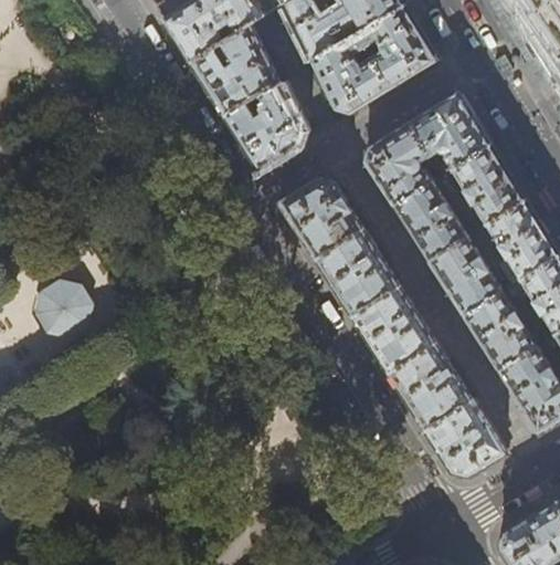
[(38,0),(48,0),(59,16),(65,11),(57,0),(32,0),(34,2),(38,0)]
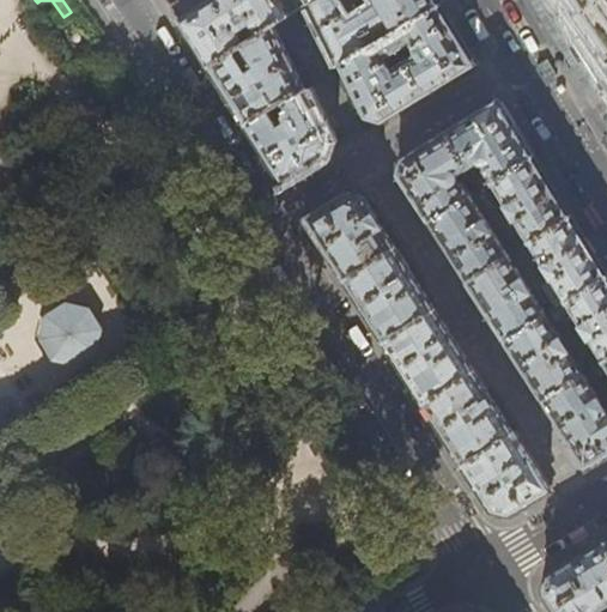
[(175,0),(164,7),(168,14),(173,20),(202,67),(268,26),(269,28),(274,24),(286,17),(297,10),(302,6),(304,5),(304,4),(301,0),(175,0)]
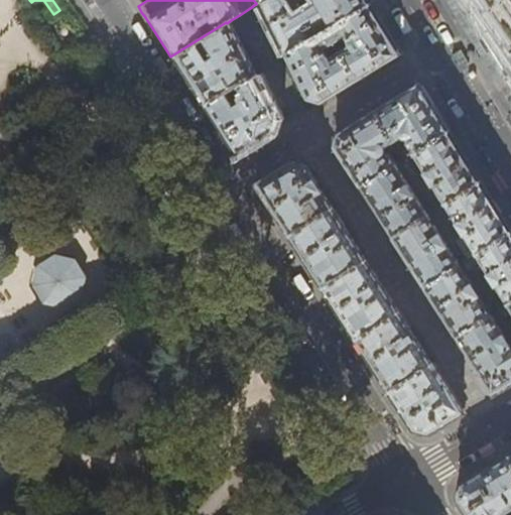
[(310,0),(313,4),(289,18),(277,0),(261,0),(256,3),(256,4),(281,55),(365,5),(362,0),(310,0)]
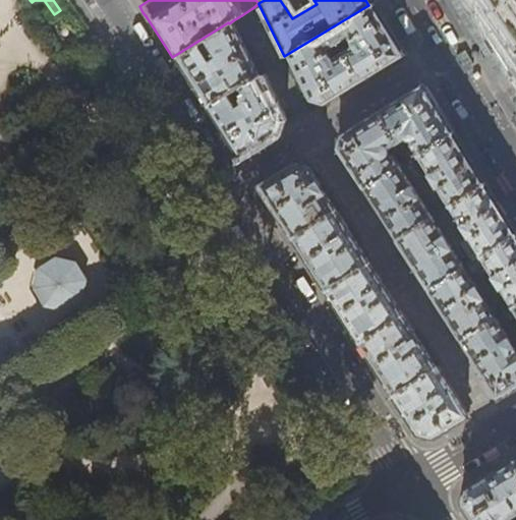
[(515,0),(463,0),(468,8),(515,87),(515,0)]
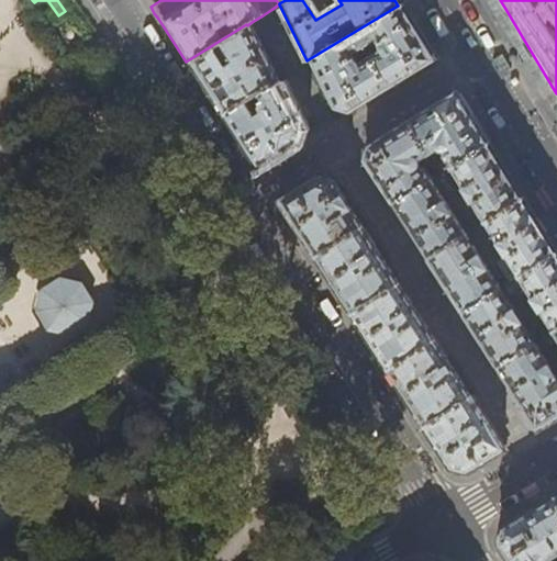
[(432,59),(411,26),(398,6),(307,60),(316,81),(331,109),(337,111),(345,113),(432,59)]
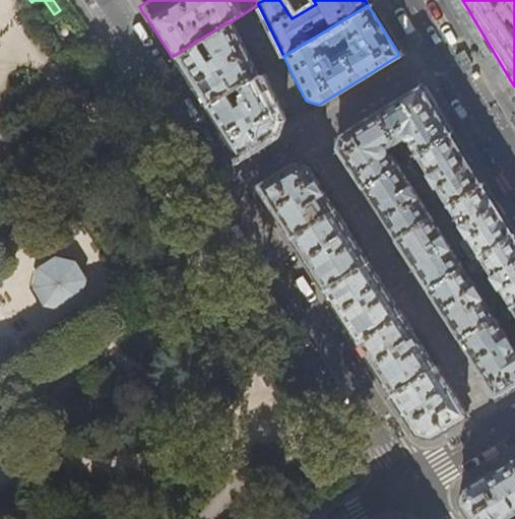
[(254,76),(229,23),(228,22),(172,57),(192,89),(203,106),(254,76)]
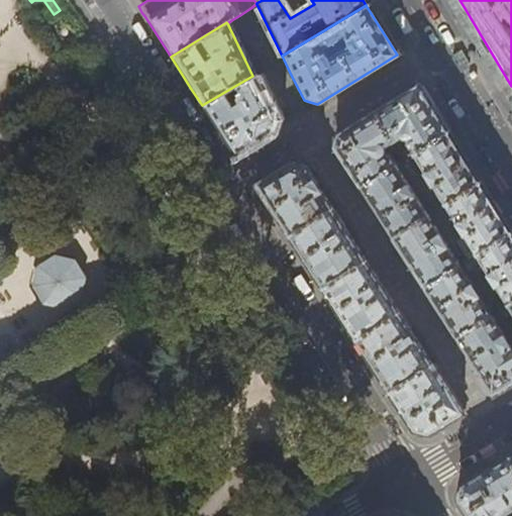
[(252,76),(202,105),(220,134),(233,155),(270,132),(272,125),(274,118),(252,76)]
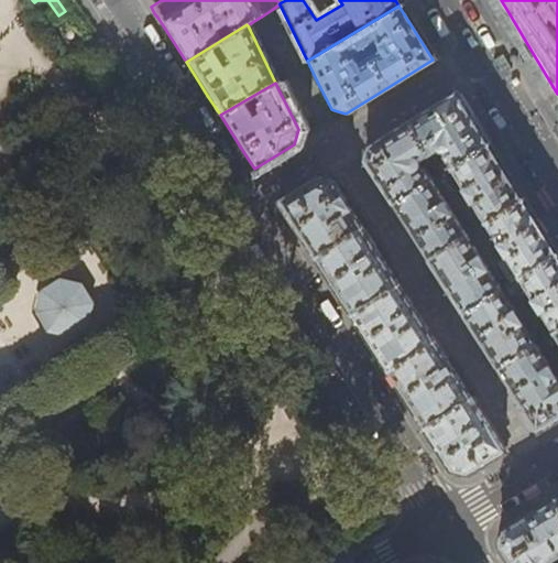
[(409,119),(404,122),(425,155),(435,149),(437,151),(440,151),(439,158),(429,163),(437,175),(485,144),(472,123),(452,93),(409,119)]
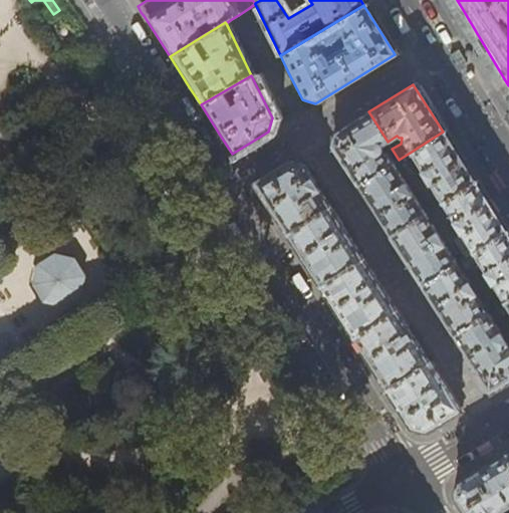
[(378,148),(388,142),(368,111),(332,134),(329,144),(328,149),(342,169),(354,188),(399,160),(392,149),(383,155),(378,154),(378,151),(378,148)]
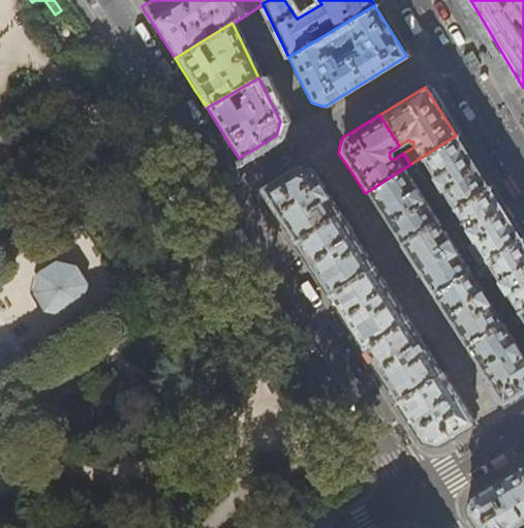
[(456,135),(410,164),(443,216),(488,187),(472,161),(456,135)]
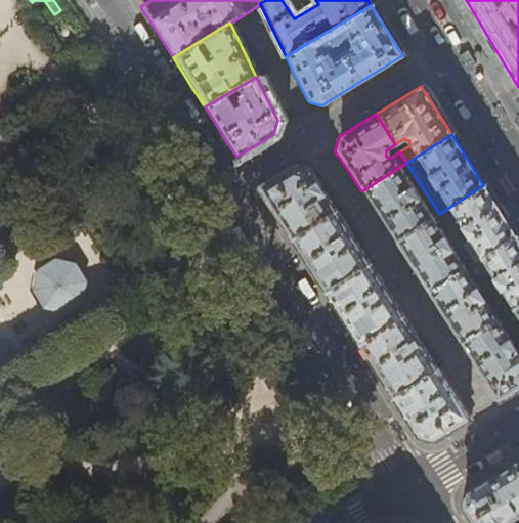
[(439,214),(406,163),(361,191),(378,216),(394,242),(439,214)]
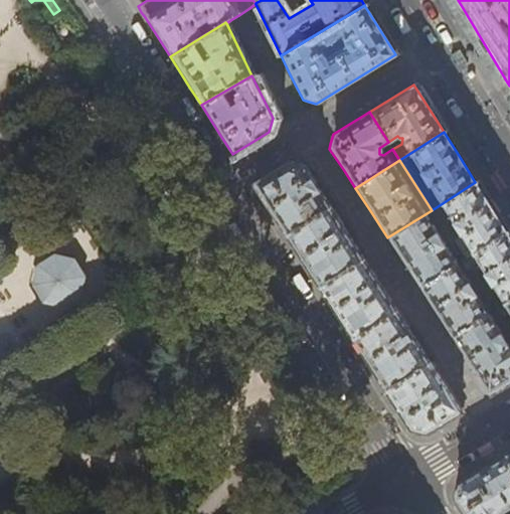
[(271,213),(285,235),(327,208),(301,166),(293,164),(285,161),(251,184),(271,213)]
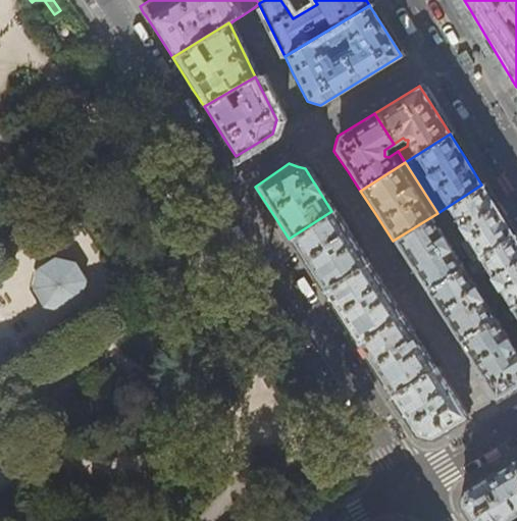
[(481,185),(437,213),(448,228),(460,249),(469,263),(514,236),(498,211),(481,185)]
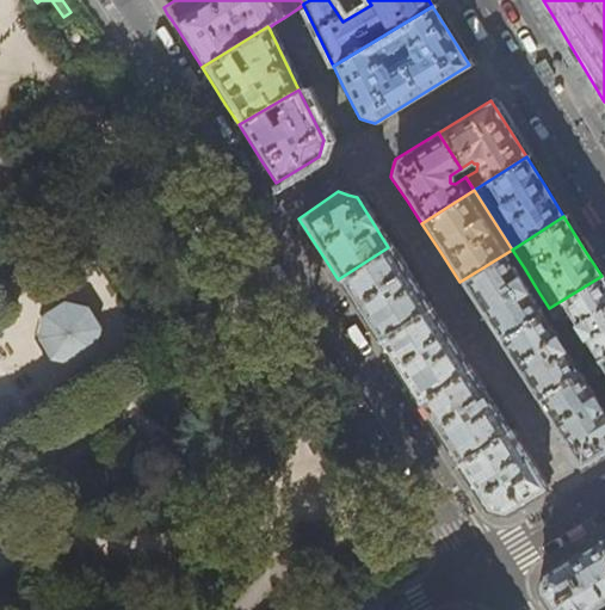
[(388,247),(338,279),(358,312),(377,342),(427,309),(395,258),(388,247)]
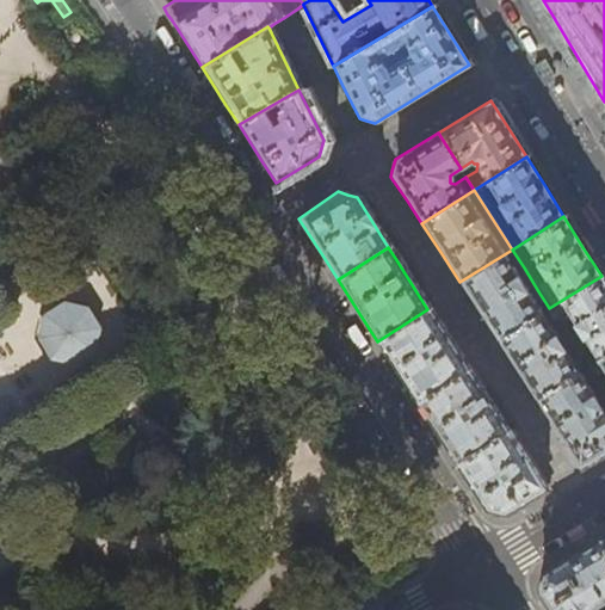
[(524,267),(512,250),(460,282),(479,312),(498,340),(549,308),(538,291),(529,297),(512,273),(524,267)]
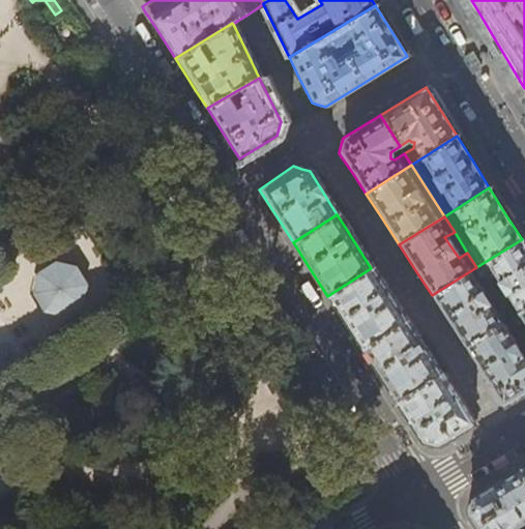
[(524,244),(522,239),(476,267),(432,295),(448,321),(464,347),(500,324),(488,303),(505,293),(515,309),(506,314),(509,318),(524,309),(524,244)]
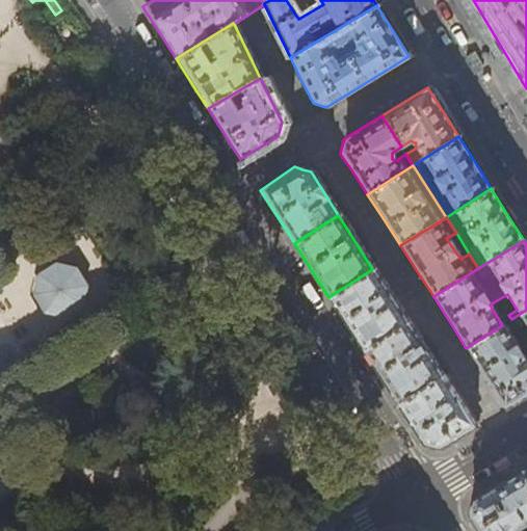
[(372,269),(328,297),(345,323),(363,350),(406,322),(402,316),(387,291),(372,269)]
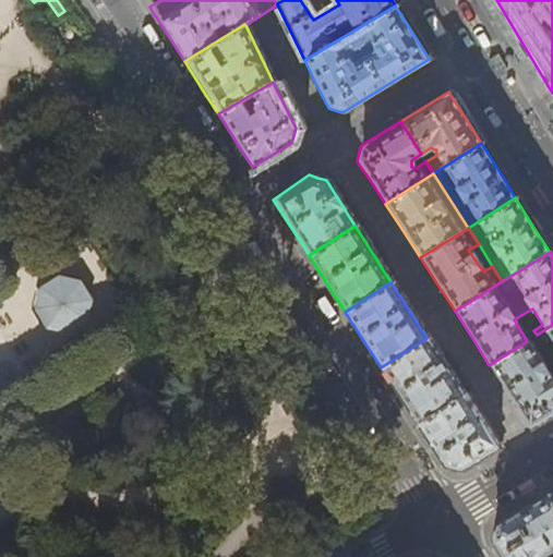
[(552,325),(537,335),(527,341),(489,365),(529,427),(552,413),(552,325)]
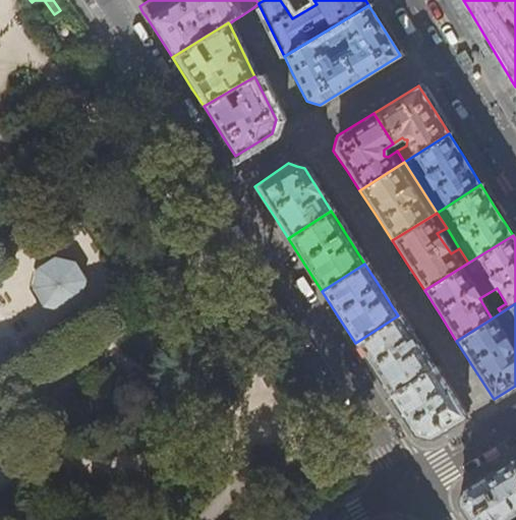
[(398,315),(355,343),(371,369),(389,396),(432,368),(427,362),(398,315)]
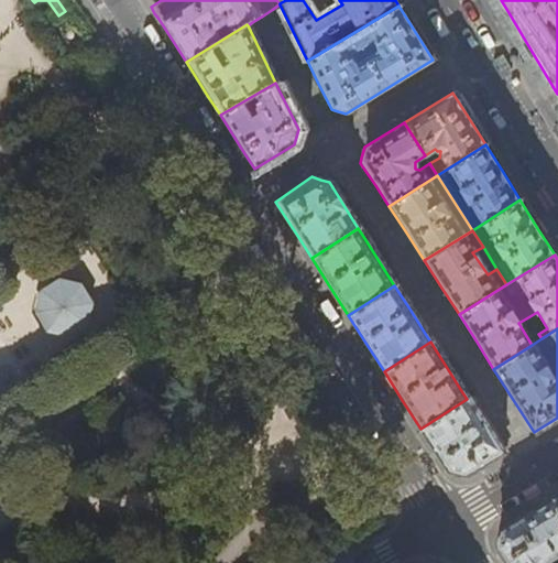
[(467,399),(420,429),(430,444),(447,471),(455,473),(463,474),(481,464),(501,452),(467,399)]
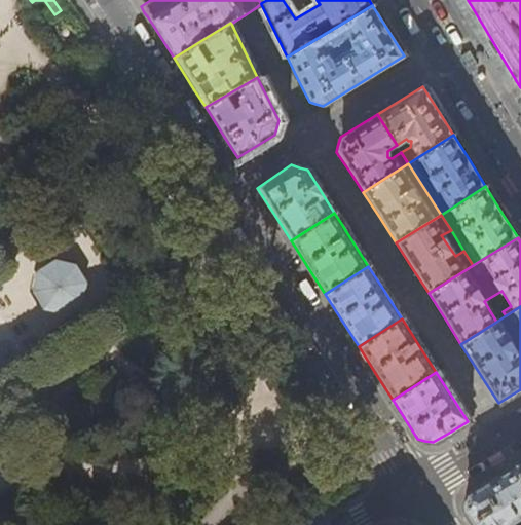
[(520,524),(520,478),(514,465),(486,482),(466,494),(464,500),(462,509),(472,524),(510,524),(517,520),(519,524),(520,524)]
